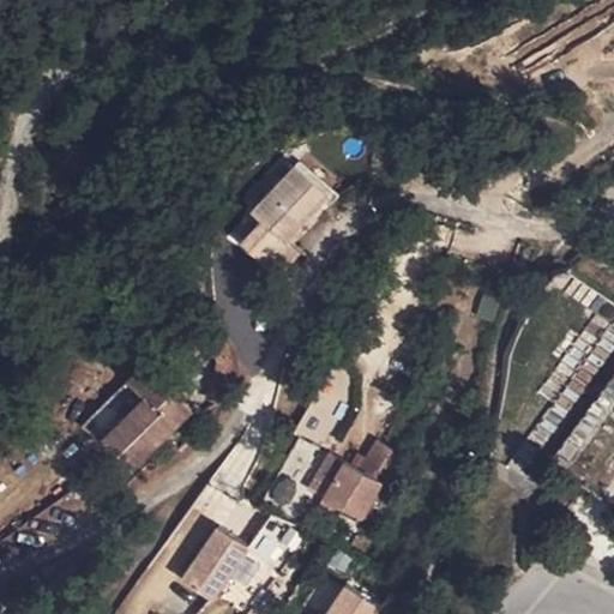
[(269,274),(341,198),(299,158),(247,211),(260,223),(239,245),(269,274)]
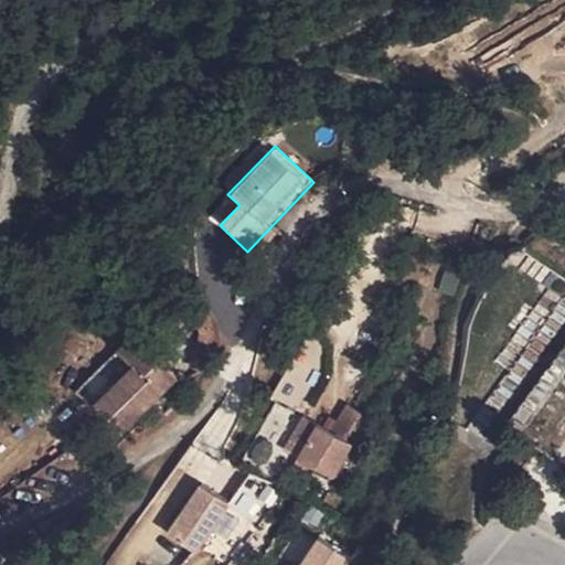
[(149,418),(191,360),(145,324),(131,341),(148,354),(118,395),(149,418)]
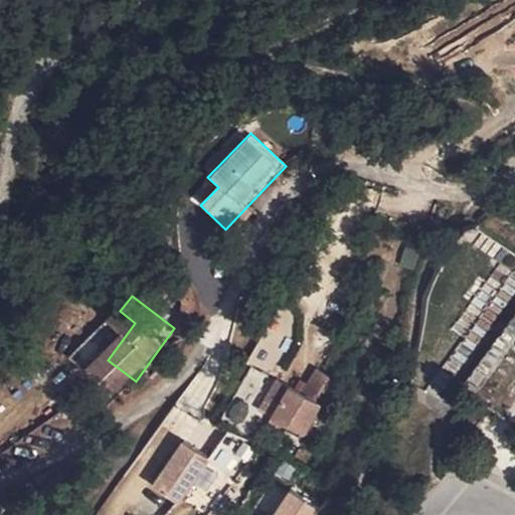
[(228,410),(263,426),(284,384),(249,368),(228,410)]
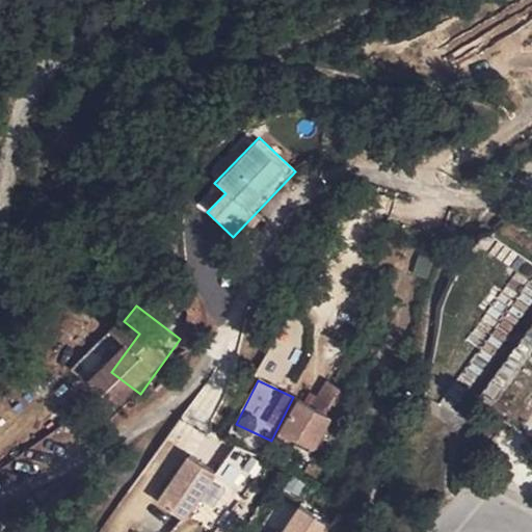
[(284,431),(314,449),(333,417),(338,420),(345,406),(320,392),(313,405),(301,399),(284,431)]
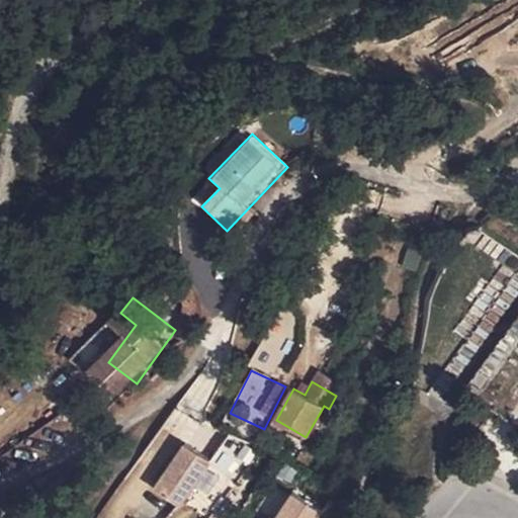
[(214,452),(189,435),(159,480),(181,495),(214,452)]
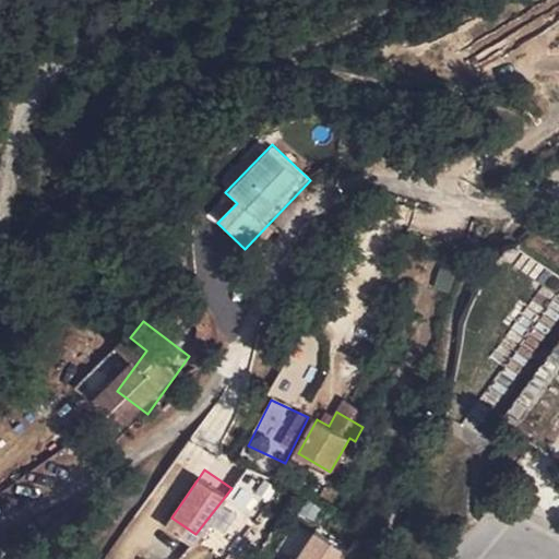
[(342,558),(346,555),(312,533),(295,558),(342,558)]
